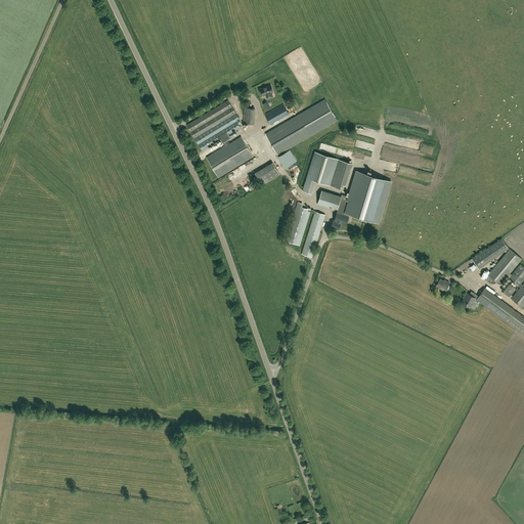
[(270,85),(259,89),(262,96),(265,94),(267,98),(272,96),(271,92),(273,92),(270,85)]
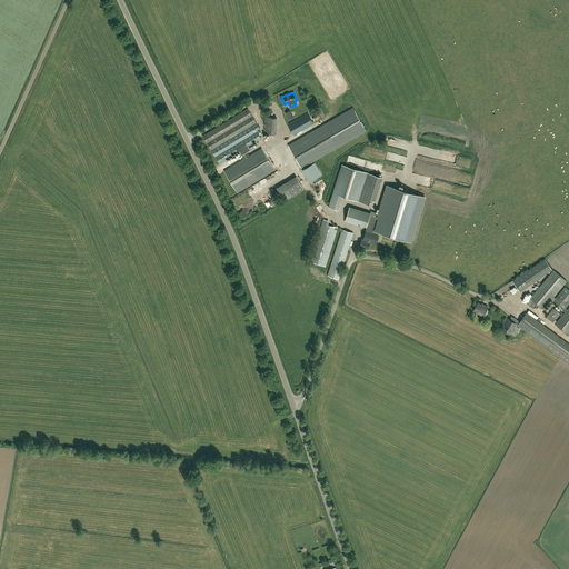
[(367,131),(352,108),(288,146),(301,168),(367,131)]
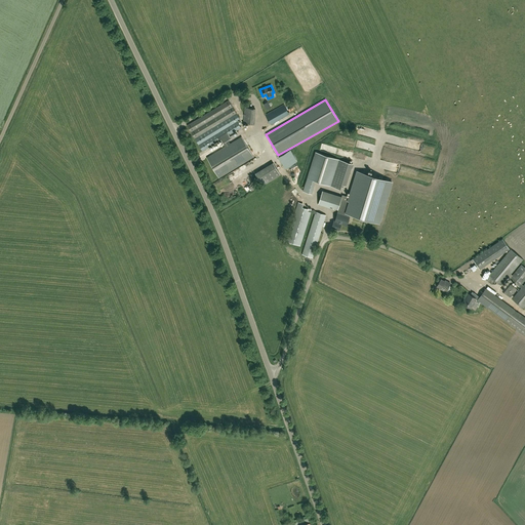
[(229,101),(187,125),(195,138),(199,145),(202,151),(220,139),(225,147),(206,158),(218,177),(253,157),(241,136),(230,144),(228,140),(231,137),(235,134),(233,132),(241,127),(237,121),(240,119),(236,113),(229,101)]
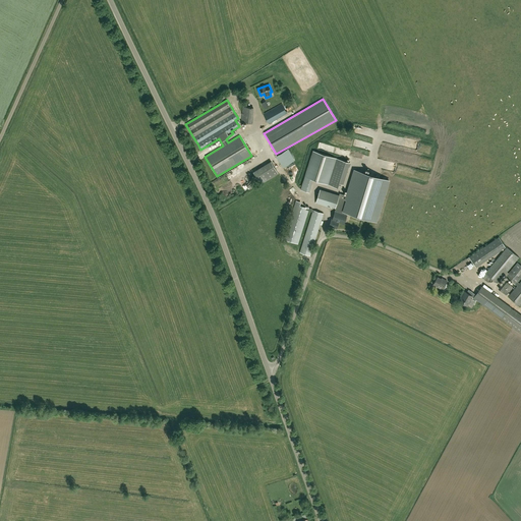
[(269,123),(287,113),(282,104),(264,114),(269,123)]
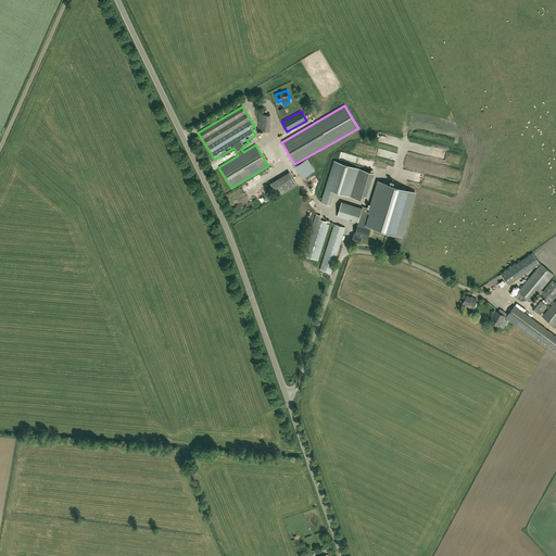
[(269,131),(270,115),(258,114),(257,130),(269,131)]
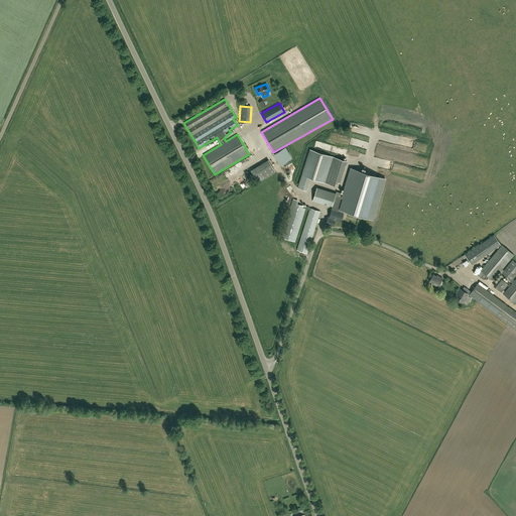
[(309,149),(298,187),(305,190),(309,177),(334,184),(335,180),(339,181),(346,160),(309,149)]
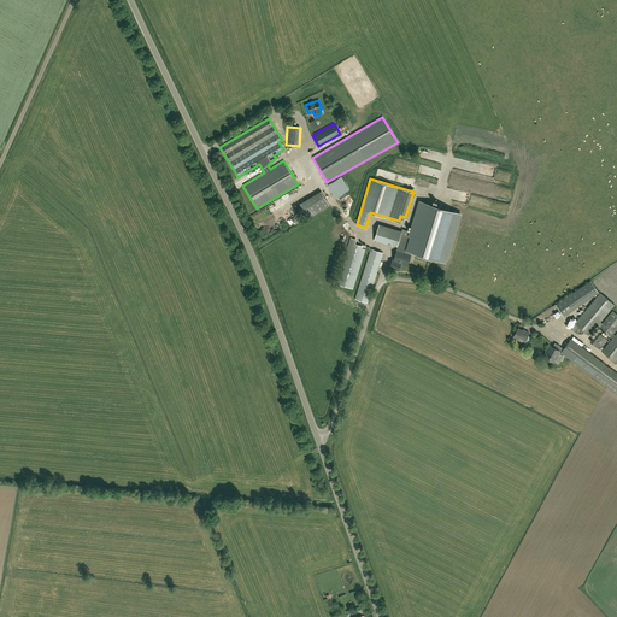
[(344,197),(351,193),(348,186),(340,189),(344,197)]
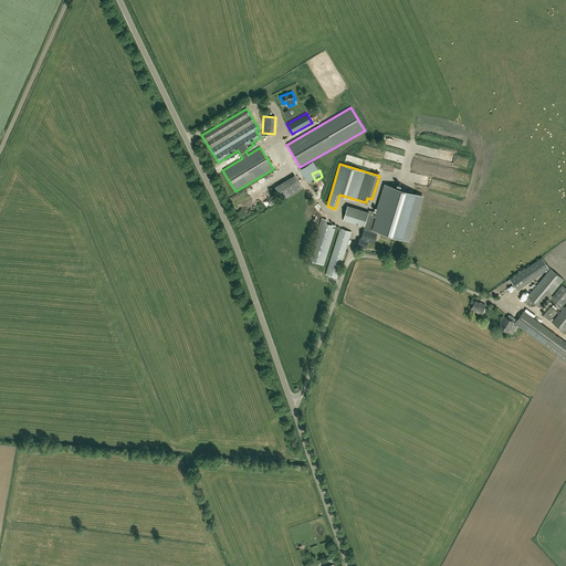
[(302,188),(294,176),(274,187),(282,200),(302,188)]
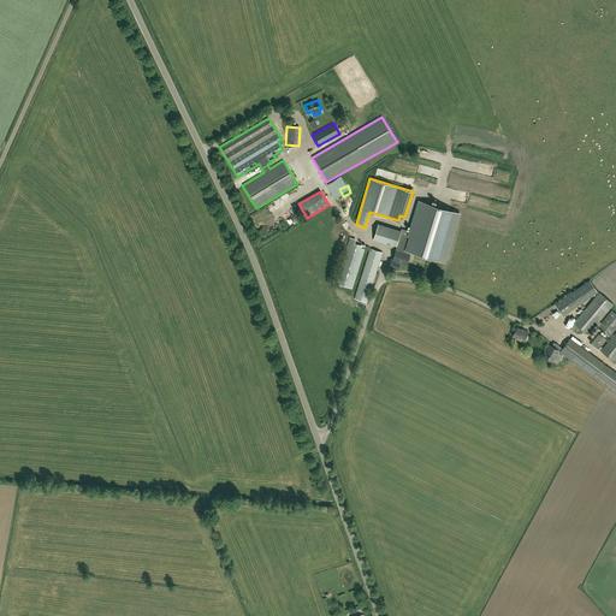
[(378,225),(373,240),(391,246),(392,243),(397,244),(396,247),(397,247),(402,248),(401,252),(396,250),(394,260),(392,259),(390,267),(398,270),(401,262),(408,265),(410,255),(408,254),(409,250),(433,258),(446,262),(461,213),(448,209),(419,201),(409,231),(402,229),(401,232),(378,225)]
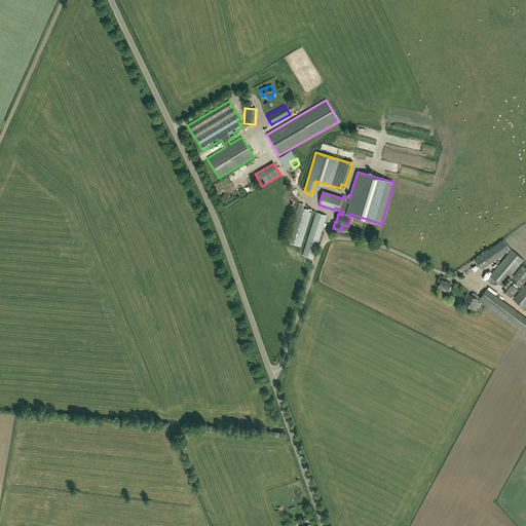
[(297,189),(294,191),(301,202),(305,200),(297,189)]
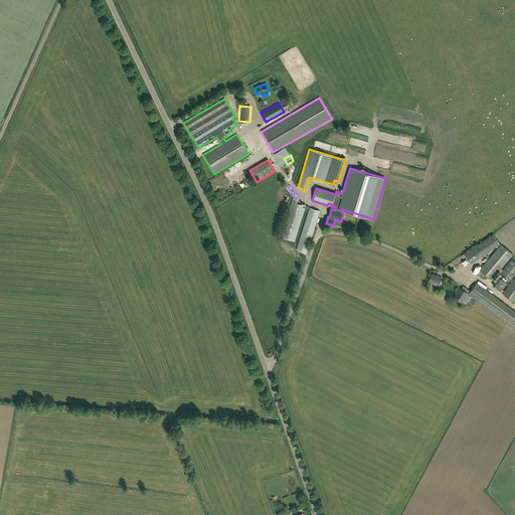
[(305,208),(309,209),(297,249),(307,252),(320,210),(310,207),(308,206),(307,206),(306,206),(297,203),(298,200),(293,199),(281,236),(295,241),(305,208)]
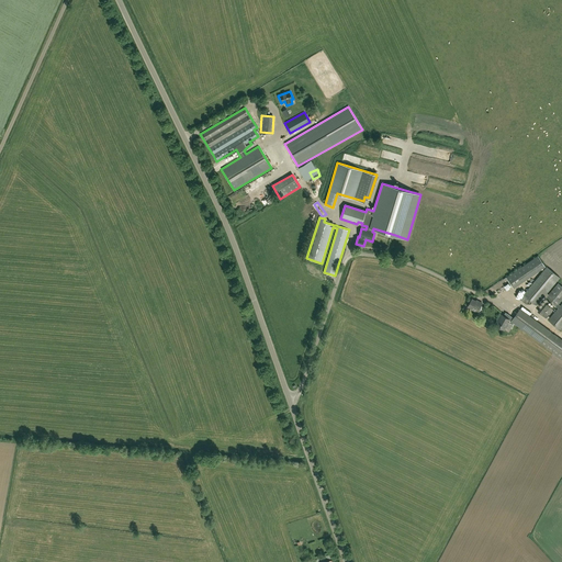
[(508,280),(512,287),(544,265),(538,256),(503,279),(505,282),(508,280)]
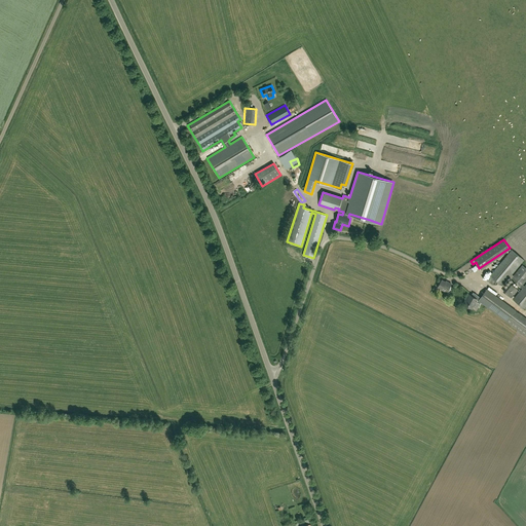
[(524,309),(525,306),(525,284),(524,286),(523,285),(525,279),(525,267),(522,265),(514,275),(512,274),(524,260),(512,250),(490,275),(489,275),(487,280),(491,285),(496,285),(498,283),(501,286),(509,277),(522,289),(513,299),(524,309)]
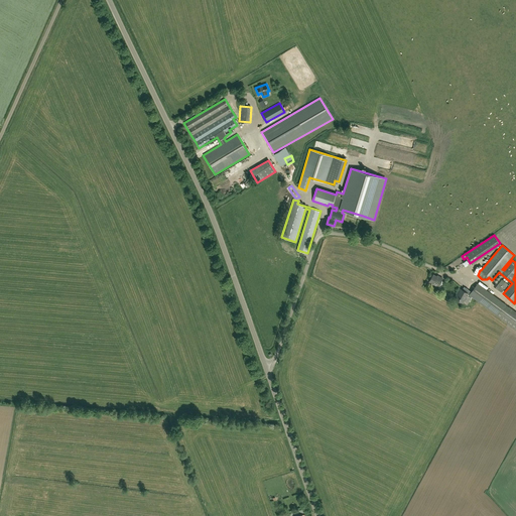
[(438,286),(442,278),(439,276),(438,276),(433,274),(429,282),(438,286)]
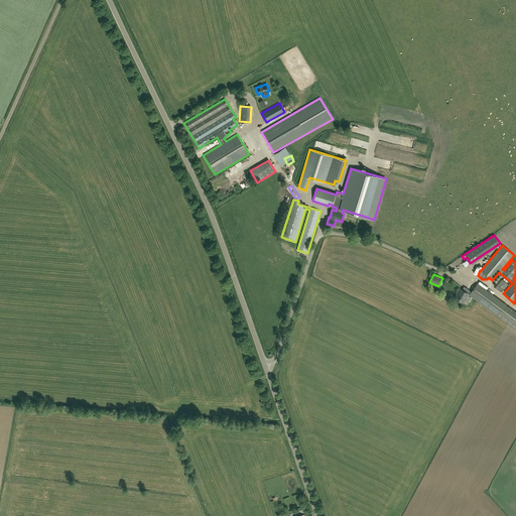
[(501,292),(508,283),(502,278),(500,277),(493,285),(501,292)]
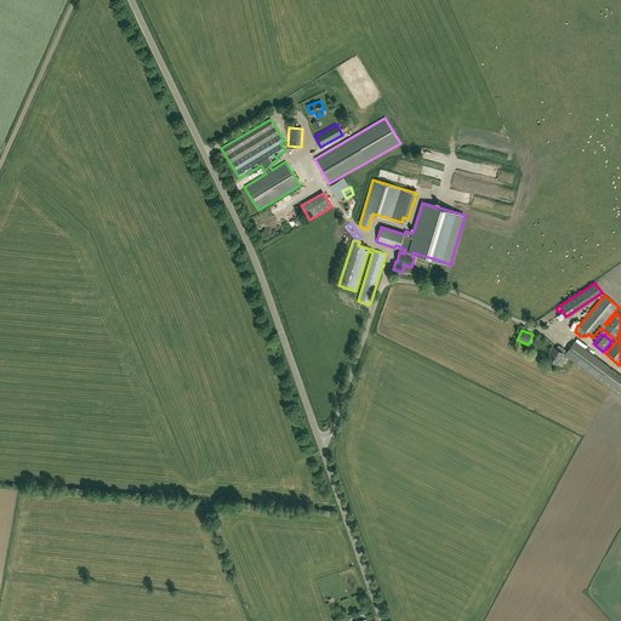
[(568,352),(565,354),(568,355),(620,394),(620,375),(575,342),(568,352)]
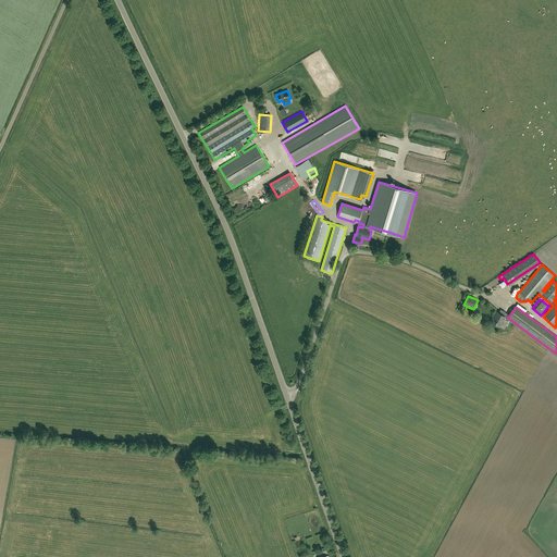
[(496,311),(491,322),(499,326),(502,323),(506,326),(509,319),(507,318),(509,316),(505,312),(503,314),(499,312),(496,311)]
